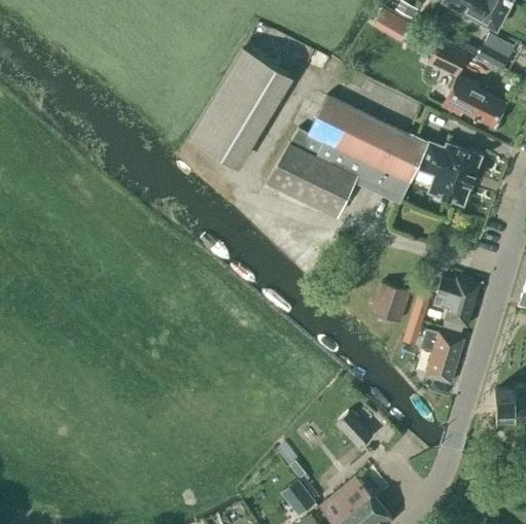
[(510,7),(511,6),(499,0),(444,0),(443,2),(496,31),(510,7)]
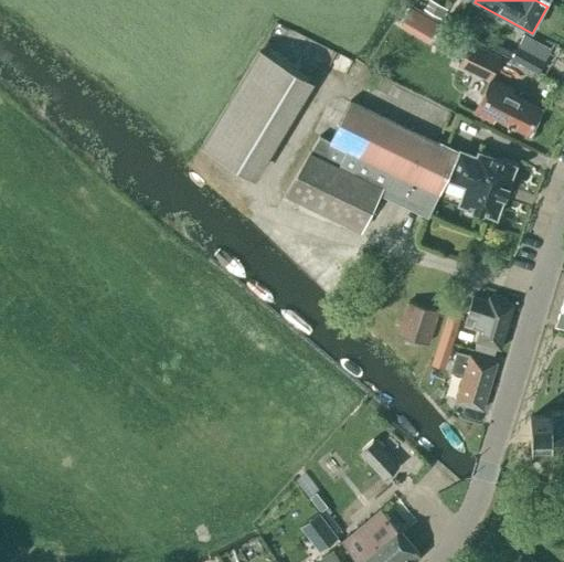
[(429,2),(424,12),(443,22),(448,12),(429,2)]
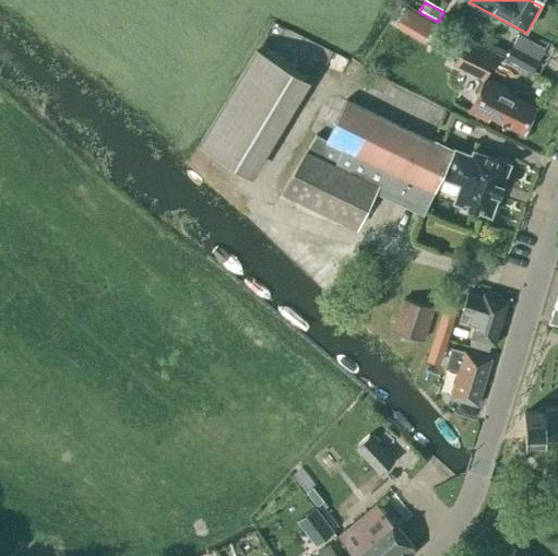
[(396,34),(422,48),(431,31),(407,16),(396,34)]
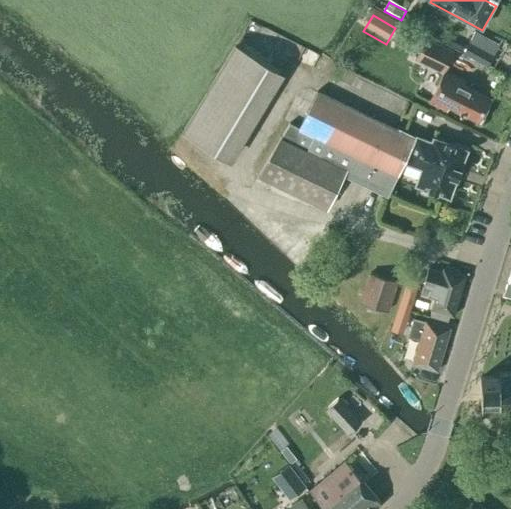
[(464,55),(489,68),(500,48),(475,35),(464,55)]
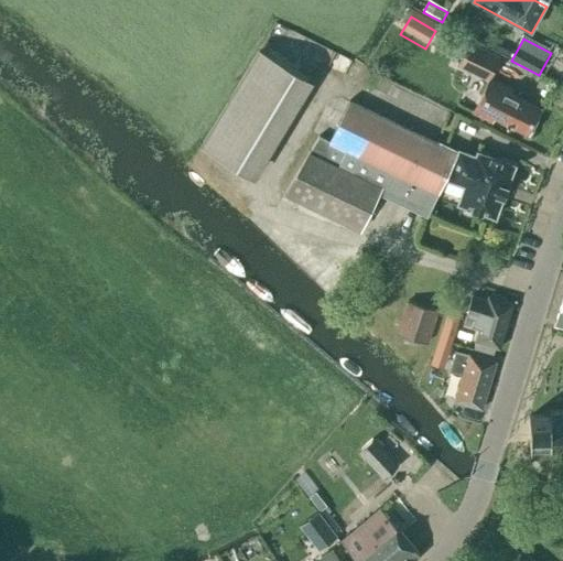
[(500,60),(468,44),(457,68),(489,83),(500,60)]
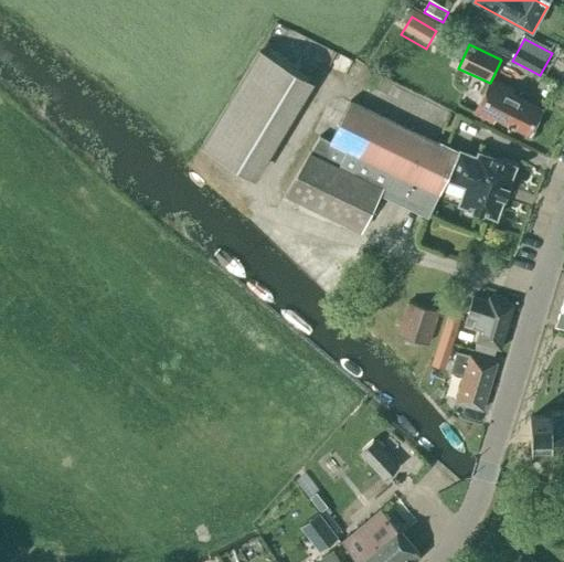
[(202,149),(252,179),(309,83),(261,53),(202,149)]
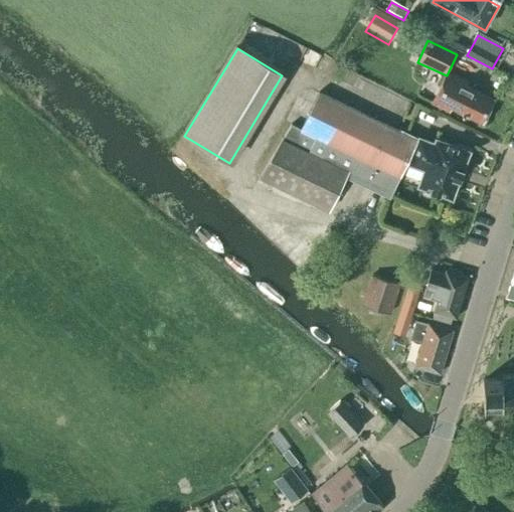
[(465,82),(449,74),(433,106),(450,115),(452,110),(482,126),(494,102),(463,87),(465,82)]
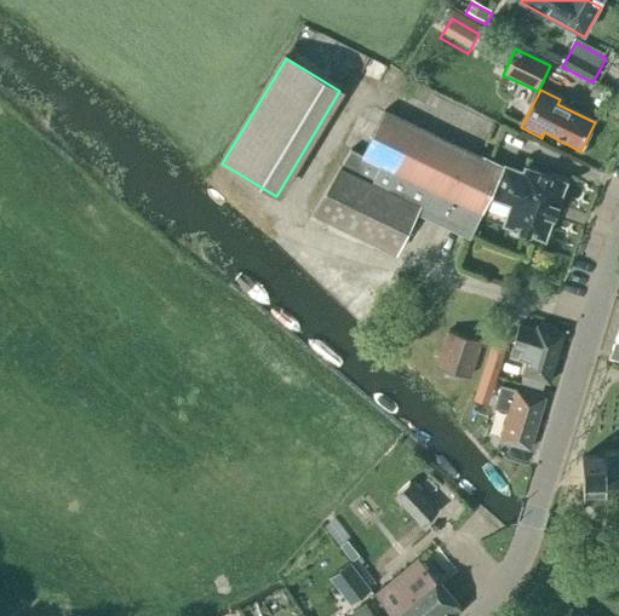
[(509,207),(502,228),(514,231),(513,235),(542,247),(565,190),(534,178),(533,182),(522,177),(520,185),(500,178),(503,172),(385,115),(364,159),(351,153),(314,217),(396,257),(418,211),(470,236),(468,241),(469,242),(480,219),(489,199),(509,207)]
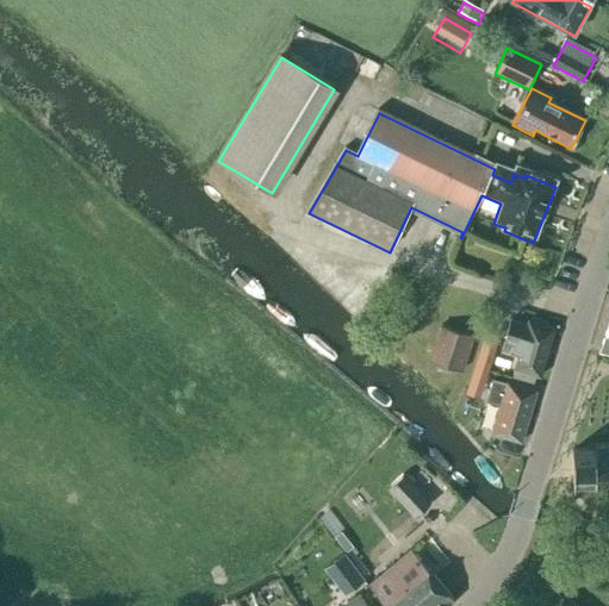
[(511,324),(503,351),(520,356),(515,373),(513,380),(534,387),(536,379),(541,380),(555,331),(529,324),(527,329),(511,324)]
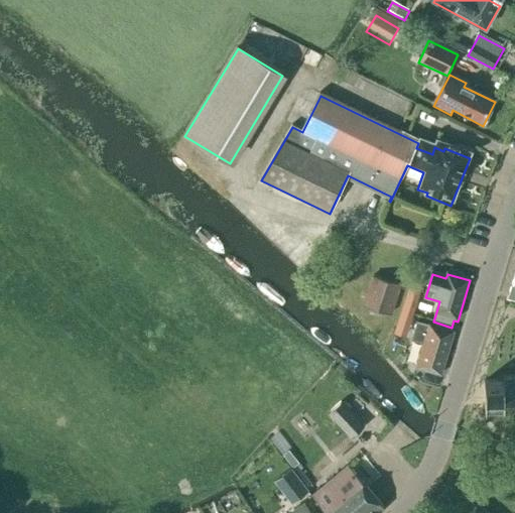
[(364,308),(391,316),(401,287),(374,278),(364,308)]
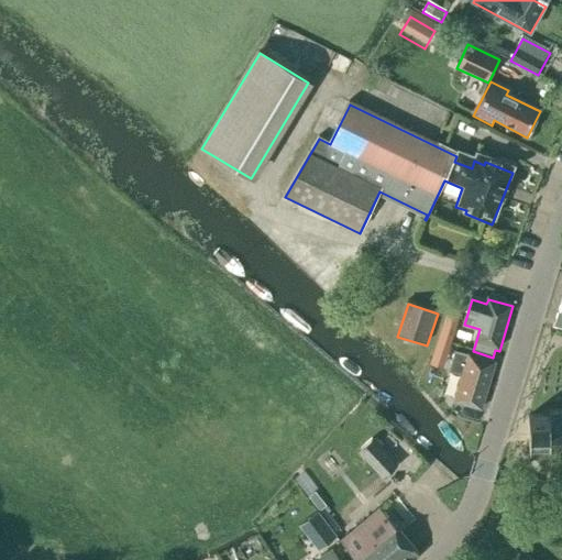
[(463,315),(451,309),(439,339),(451,344),(463,315)]
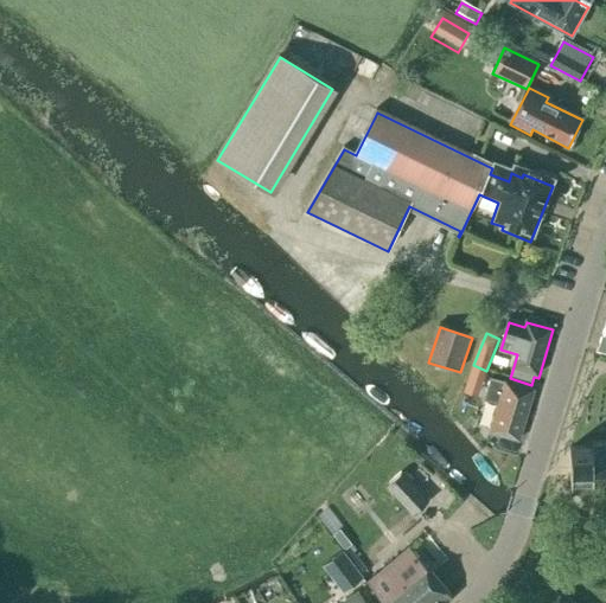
[(467,382),(466,384),(480,389),(482,386),(486,372),(472,367),(469,377),(467,382)]
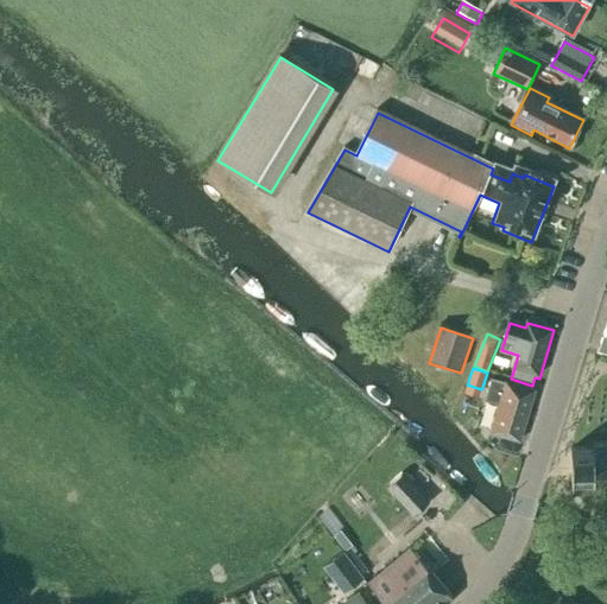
[(520,444),(536,393),(505,385),(504,392),(489,387),(479,424),(493,427),(491,436),(520,444)]
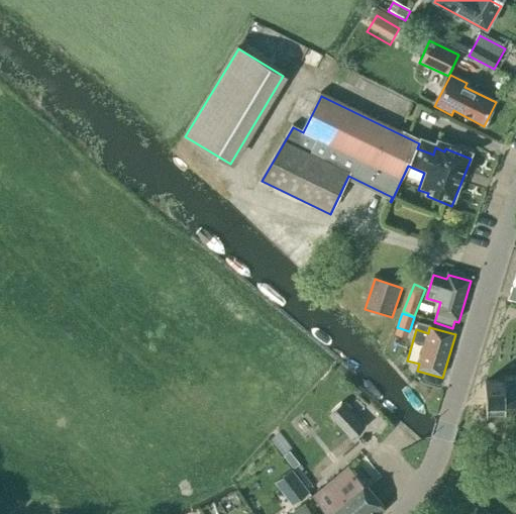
[(502,385),(486,385),(486,403),(502,403),(502,408),(515,407),(515,379),(502,380),(502,385)]
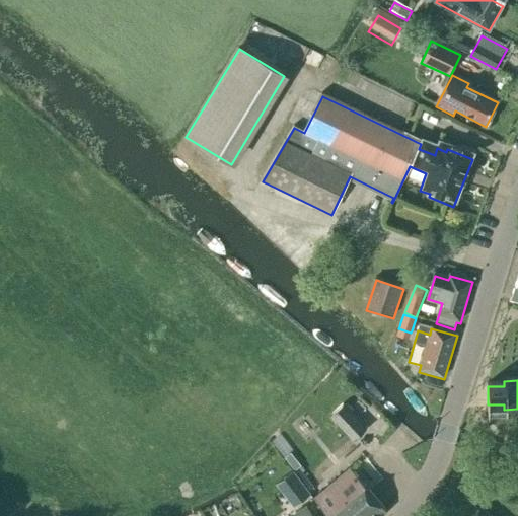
[(367,431),(344,407),(331,419),(354,443),(367,431)]
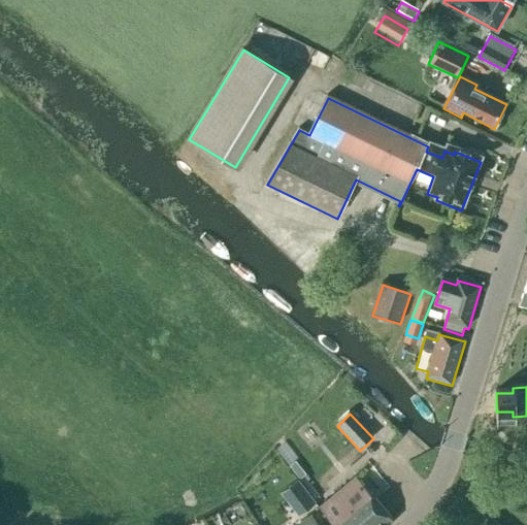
[(295,463),(290,467),(300,481),(305,477),(295,463)]
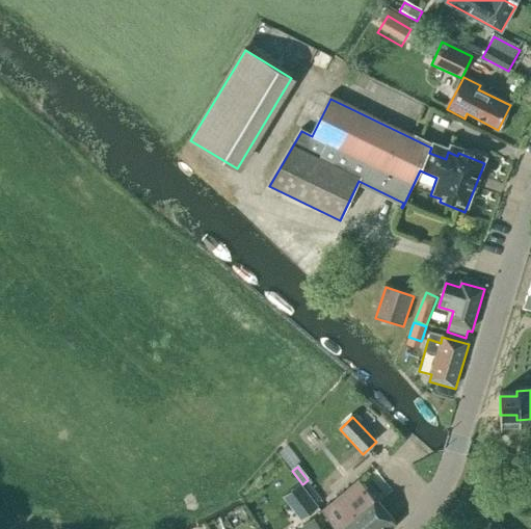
[(394,528),(396,527),(396,526),(360,482),(322,514),(334,528),(394,528)]
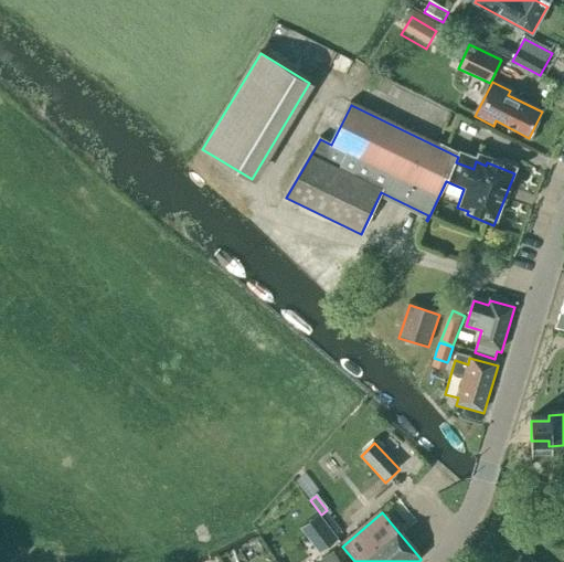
[(319,516),(300,530),(319,555),(338,541),(319,516)]
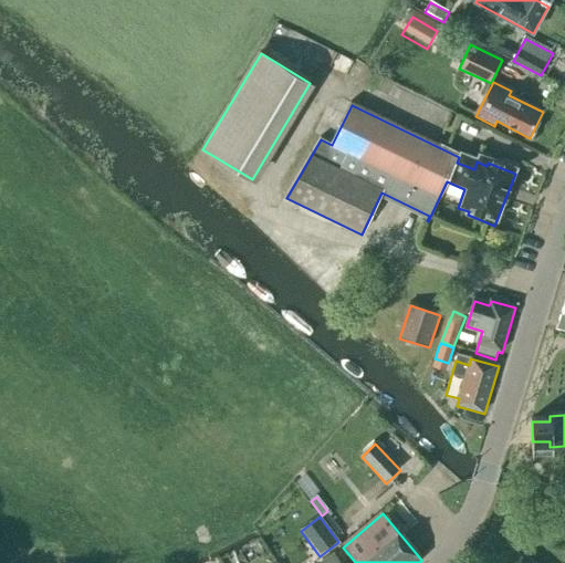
All buildings are outlined.
